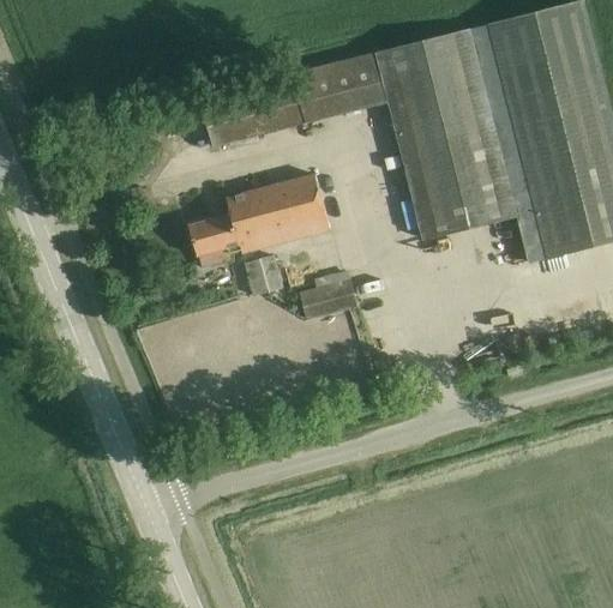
[(527,259),(612,236),(612,124),(581,0),(576,0),(374,53),(422,236),(515,212),(527,259)]
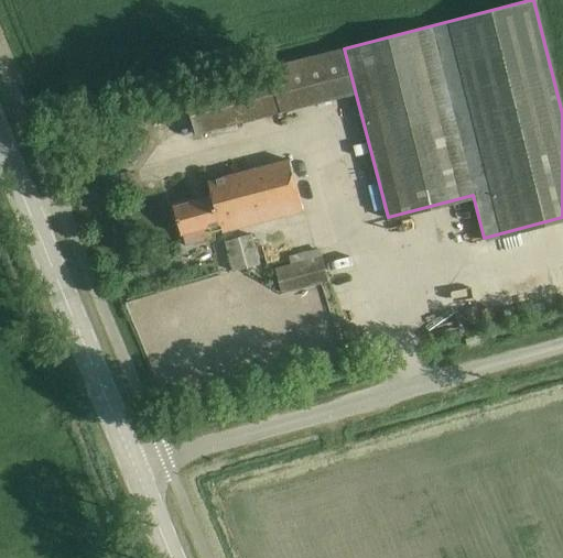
[(194,132),(350,90),(339,48),(268,67),(269,73),(185,95),(194,132)]
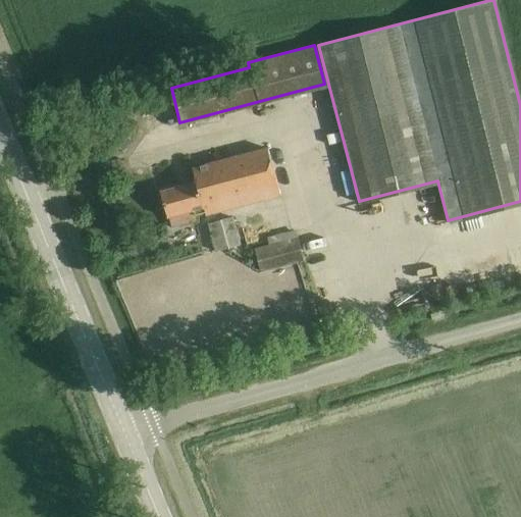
[(203,213),(278,194),(266,147),(191,166),(195,183),(159,192),(166,217),(195,210),(196,212),(202,211),(203,213)]
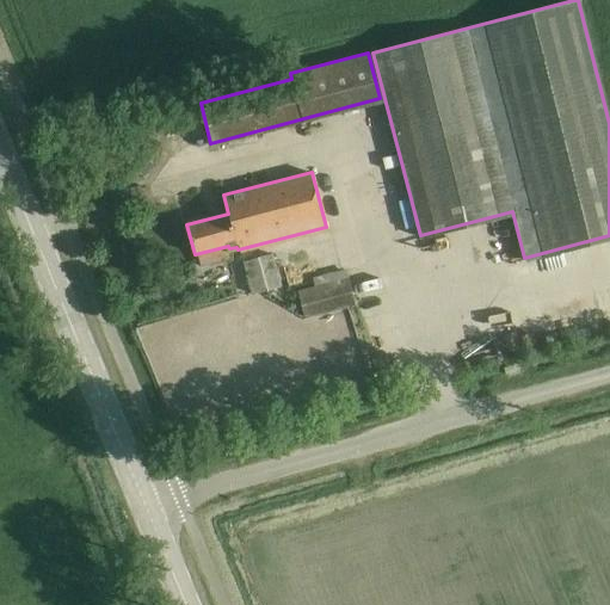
[(271,252),(259,254),(241,260),(250,292),(279,284),(271,252)]
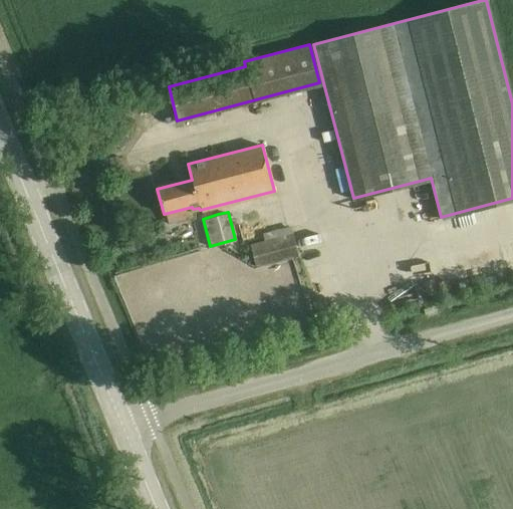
[(249,243),(254,265),(296,255),(290,232),(249,243)]
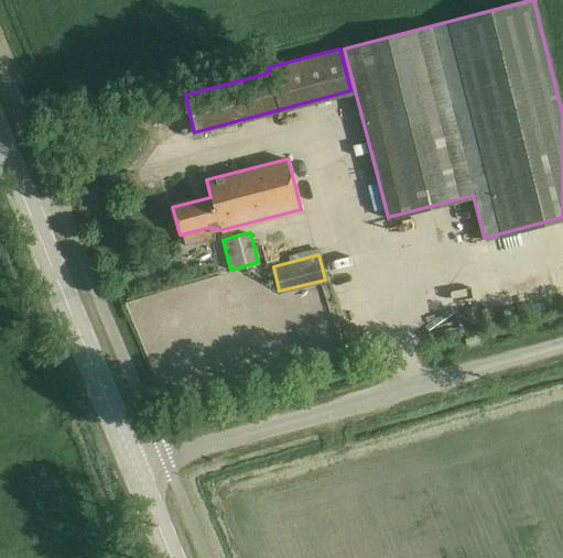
All buildings are outlined.
